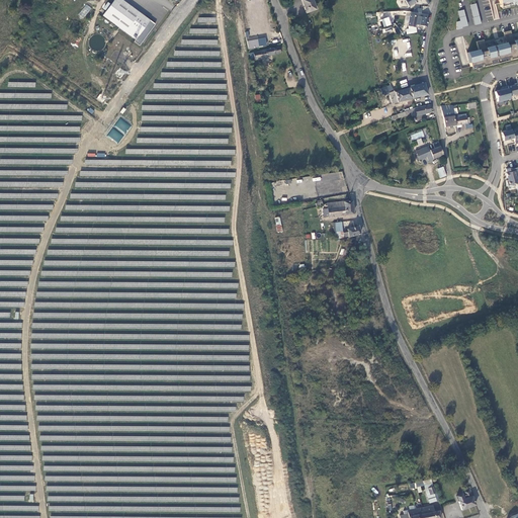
[(114,0),(103,16),(108,19),(122,0),(114,0)]
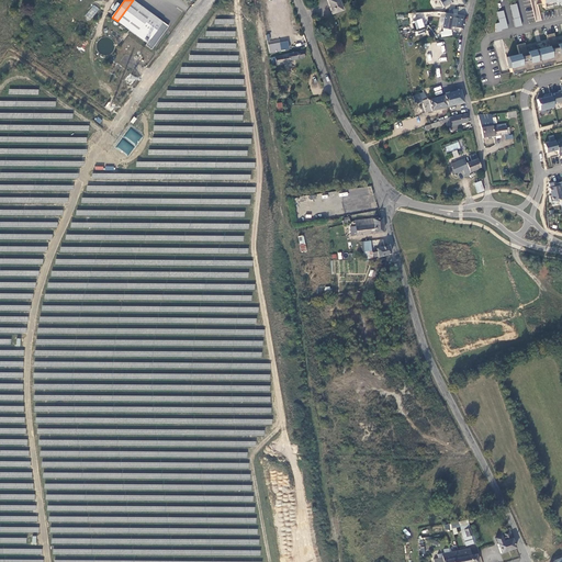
[(133,0),(117,21),(148,43),(146,45),(153,49),(170,26),(134,0),(133,0)]
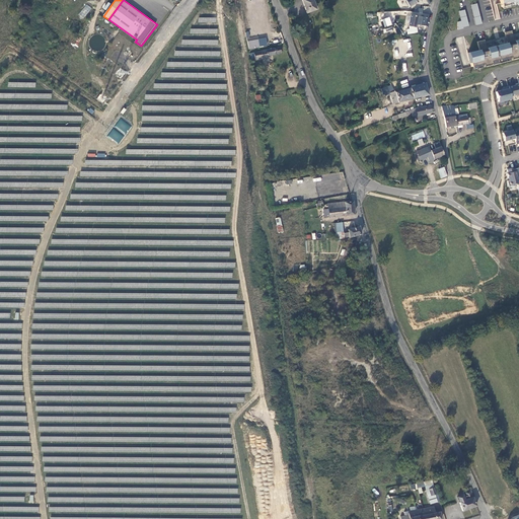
[(303,0),(307,14),(316,10),(313,0),(303,0)]
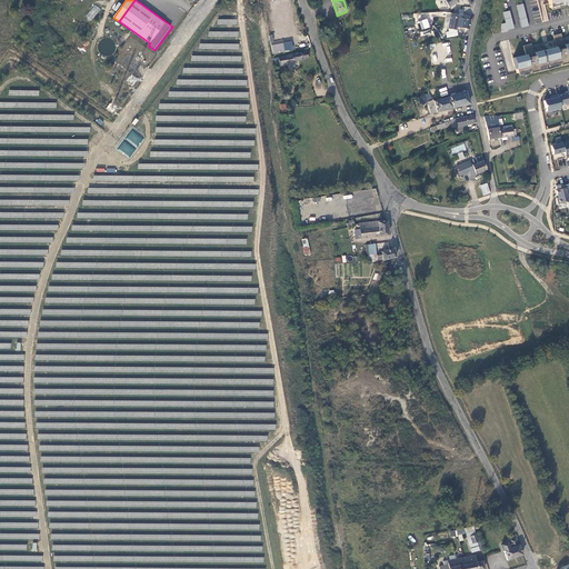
[(523,3),(517,6),(522,27),(529,26),(523,3)]
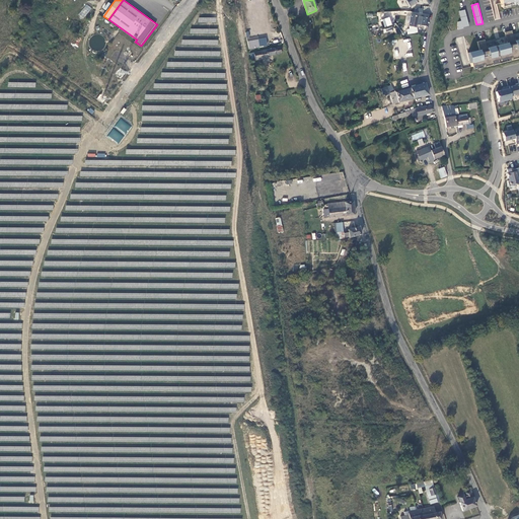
[(83,19),(91,8),(86,4),(78,14),(83,19)]
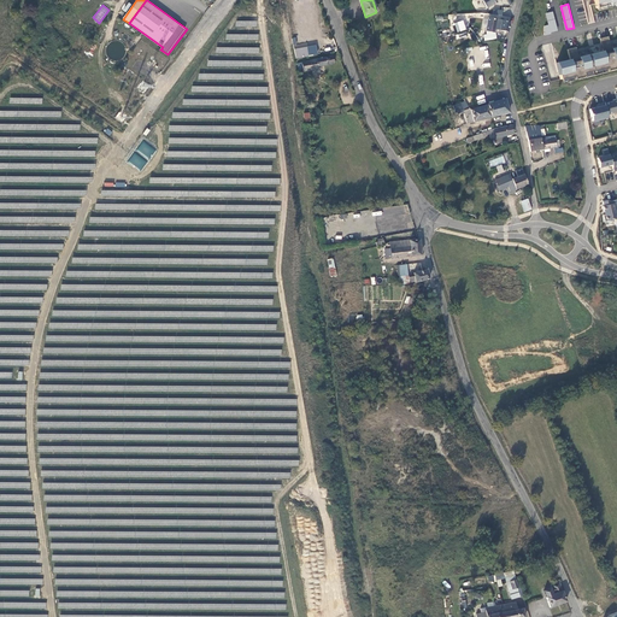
[(546,13),(548,24),(542,27),(545,35),(558,31),(553,11),(546,13)]
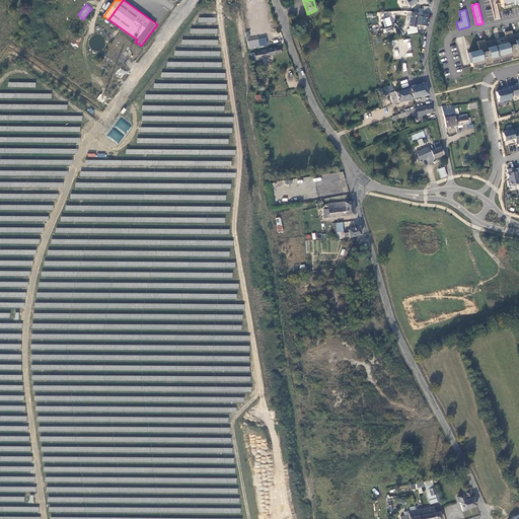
[(417,24),(428,27),(430,19),(429,18),(419,16),(417,24)]
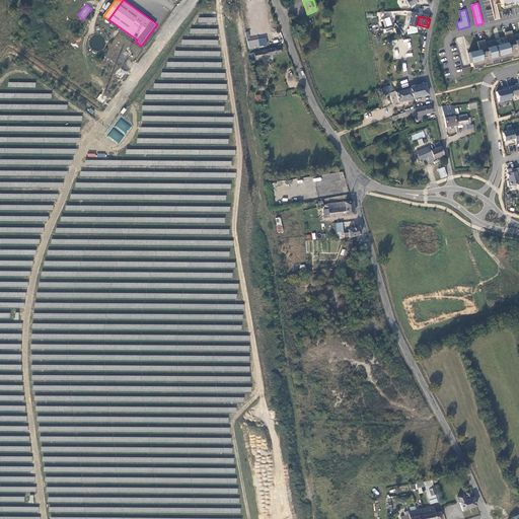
[(382,19),(384,26),(392,25),(390,17),(382,19)]
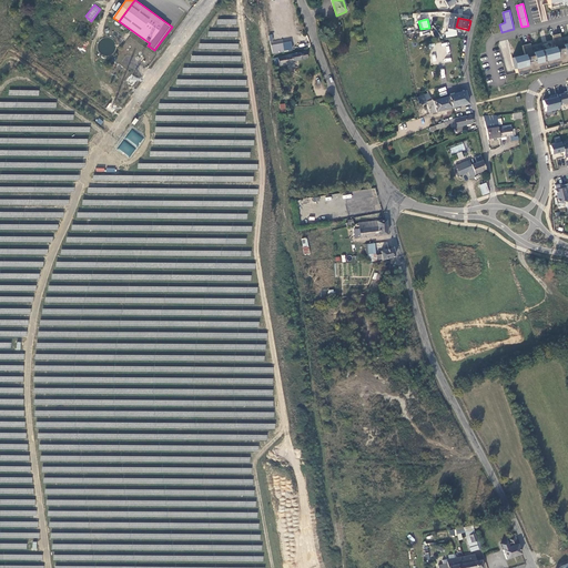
[(559,34),(551,37),(555,48),(533,53),(530,44),(523,47),(525,56),(511,59),(516,74),(528,71),(528,73),(538,71),(537,69),(558,63),(559,66),(567,63),(567,61),(567,60),(567,43),(563,46),(559,34)]
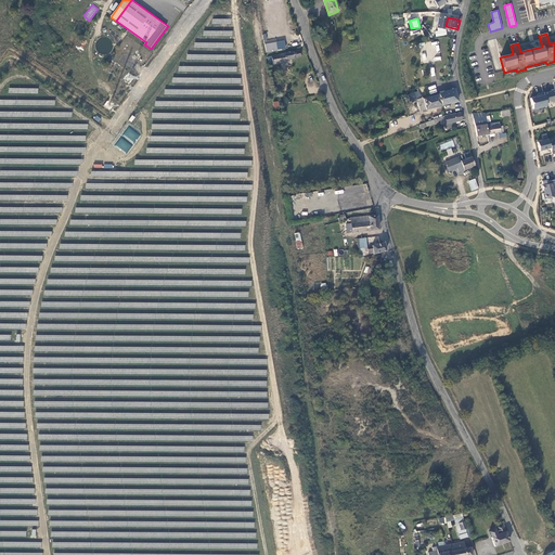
[(107,36),(104,36),(101,36),(99,37),(97,39),(95,41),(95,44),(95,47),(97,50),(99,52),(102,53),(105,53),(108,52),(111,51),(113,48),(113,44),(113,42),(112,40),(111,37),(107,36)]
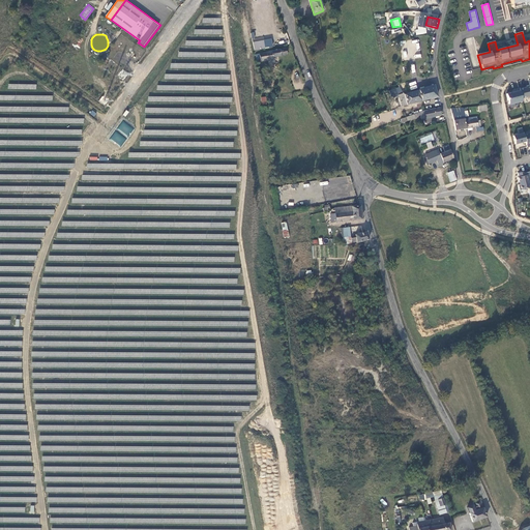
[(264,47),(262,39),(252,41),(253,49),(264,47)]
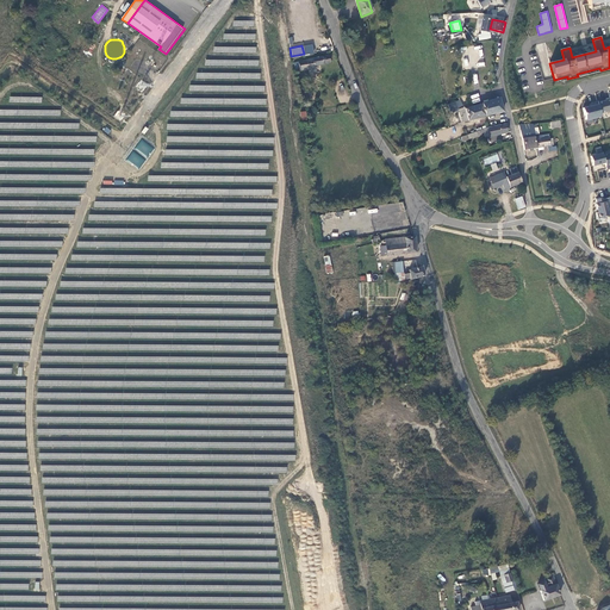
[(466,68),(484,67),(481,45),(464,48),(466,68)]
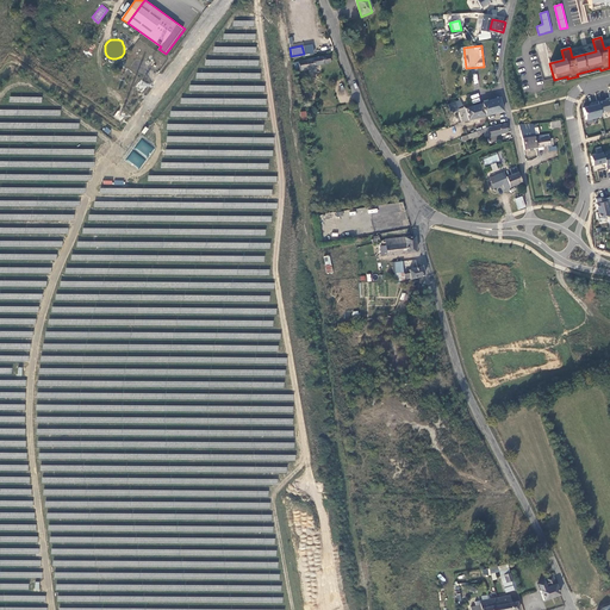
[(331,54),(298,61),(293,62),(294,69),(299,68),(299,70),(313,67),(313,64),(332,60),(331,54)]
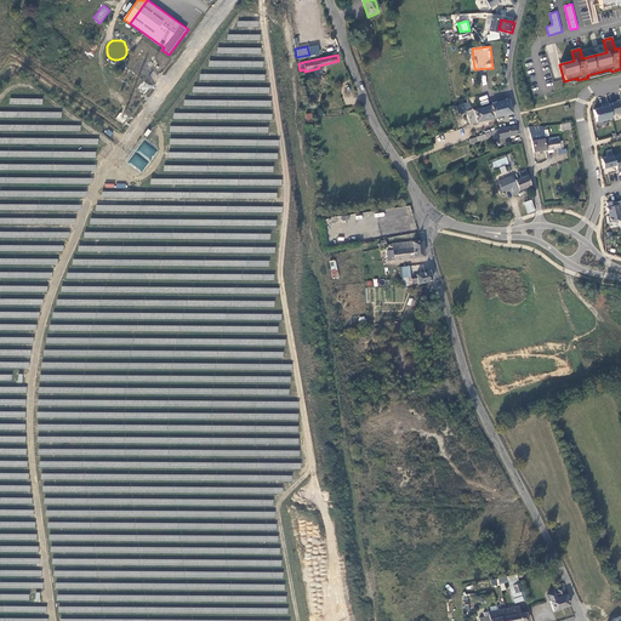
[(512,113),(508,100),(490,104),(491,106),(494,118),(512,113)]
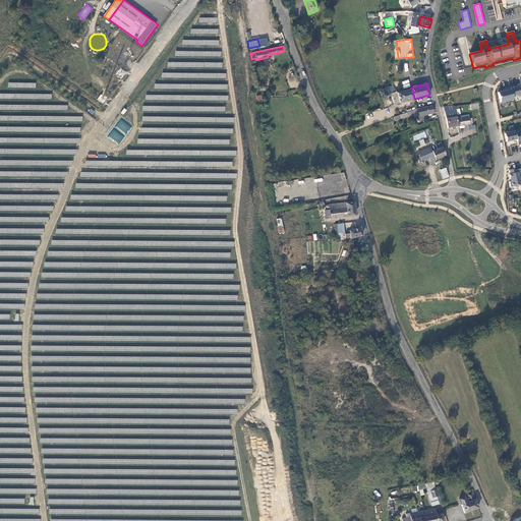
[(520,95),(520,84),(520,83),(517,84),(517,87),(510,88),(513,98),(520,95)]
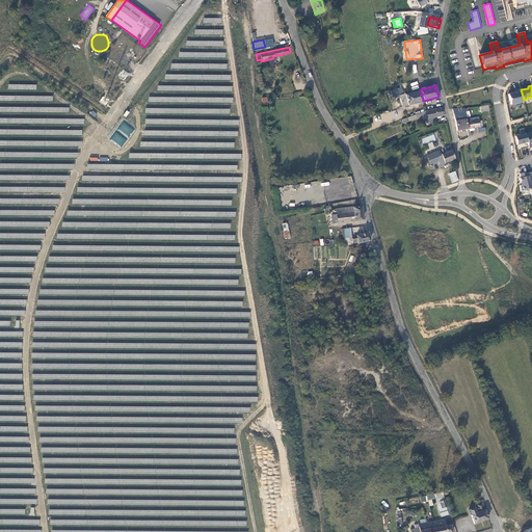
[(401,87),(391,91),(394,99),(398,97),(398,99),(400,98),(402,107),(405,106),(405,107),(408,107),(407,105),(423,101),(421,90),(405,95),(401,87)]
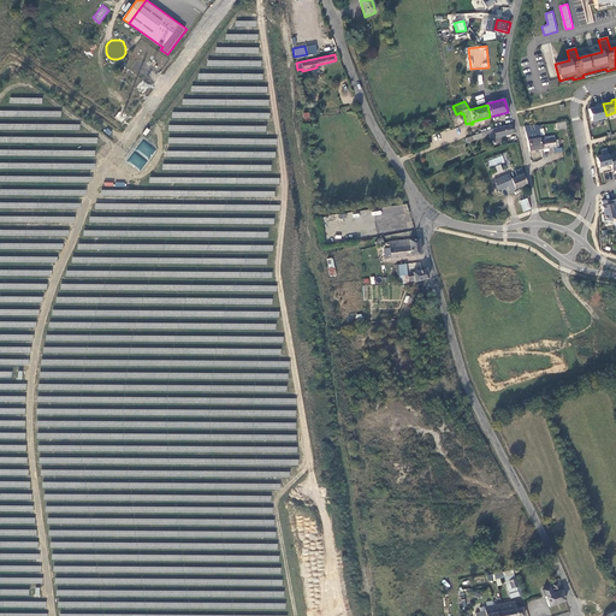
[(603,102),(597,105),(598,107),(588,110),(591,123),(606,119),(606,116),(603,104),(603,102)]
